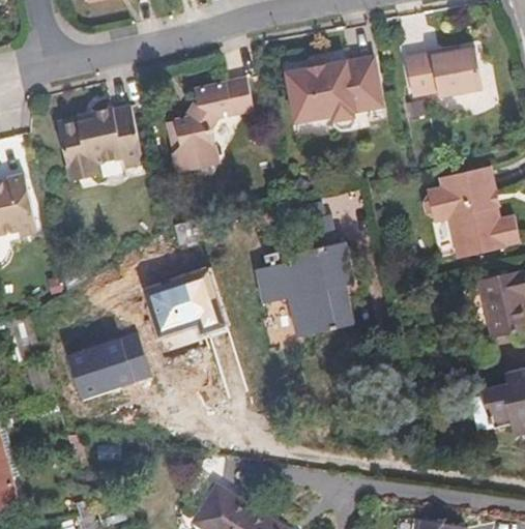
[(484,92),(476,52),(445,57),(435,59),(434,56),(407,61),(414,99),(440,95),(440,100),(484,92)]
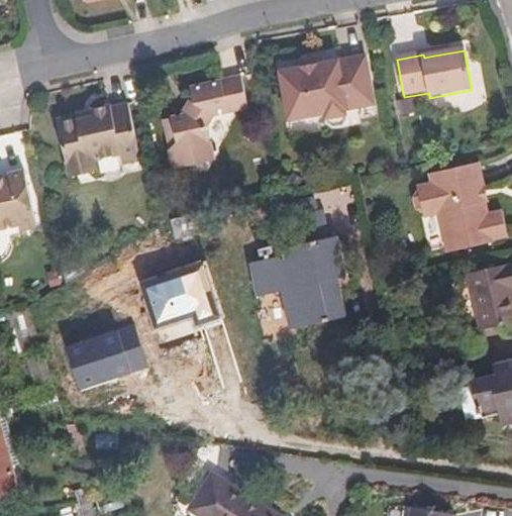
[(373,104),(365,56),(279,71),(288,118),(324,112),(325,116),(345,113),(344,109),(373,104)]
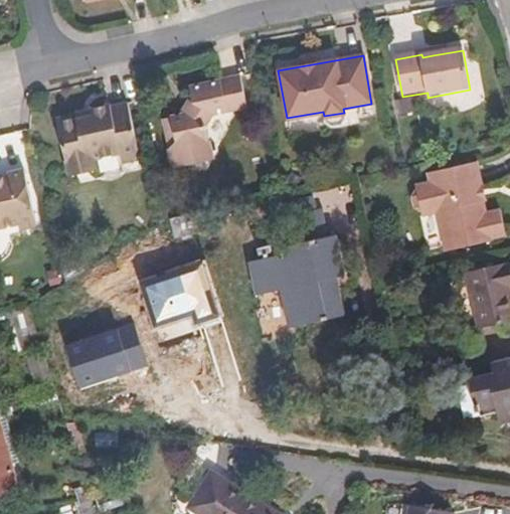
[(175,140),(170,146),(173,165),(210,157),(204,126),(211,113),(245,105),(238,75),(189,87),(191,98),(193,100),(184,112),(183,112),(171,116),(175,140)]
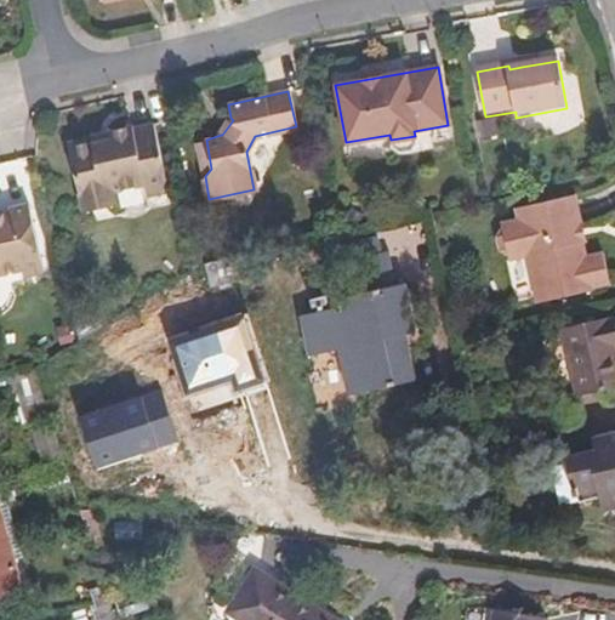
[(233,120),(231,118),(218,131),(222,135),(233,120)]
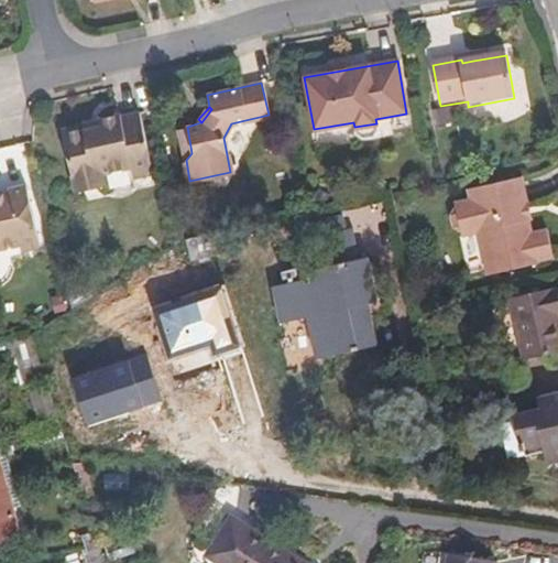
[(152,174),(139,114),(120,117),(120,115),(98,120),(99,126),(85,129),(78,126),(67,128),(63,134),(74,192),(104,185),(101,174),(130,169),(133,177),(152,174)]
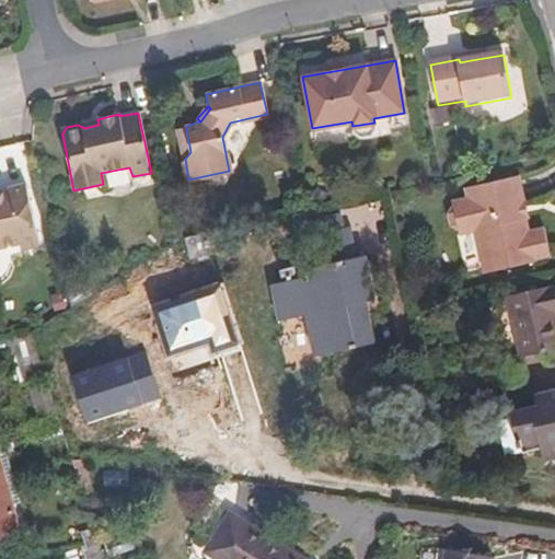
[(177,127),(185,159),(191,152),(186,126),(177,127)]
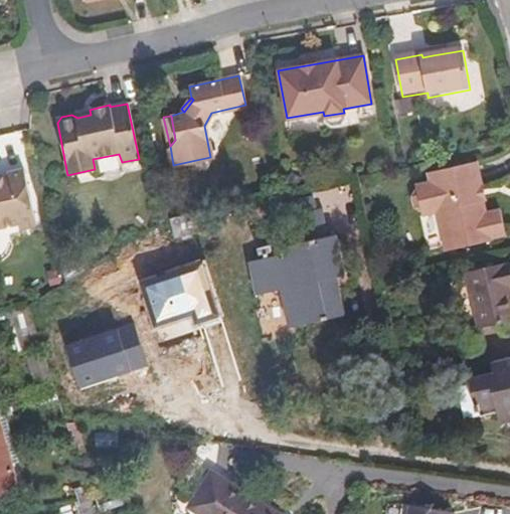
[(448,250),(506,236),(500,209),(486,212),(482,192),(480,185),(483,184),(477,161),(429,172),(431,181),(415,186),(415,190),(412,194),(415,205),(420,207),(421,214),(438,211),(448,250)]
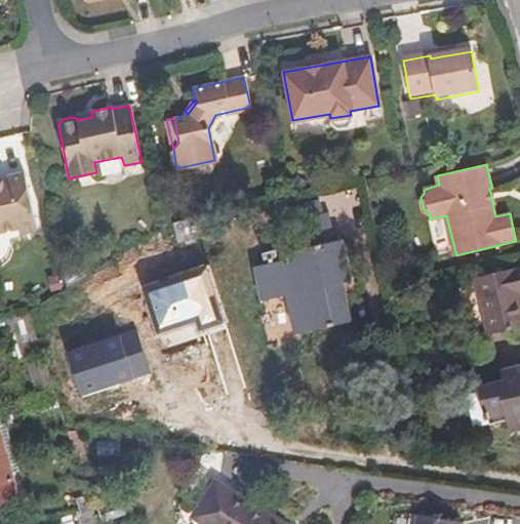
[(8,177),(0,178),(0,229),(17,226),(20,233),(35,229),(23,172),(7,176),(8,177)]
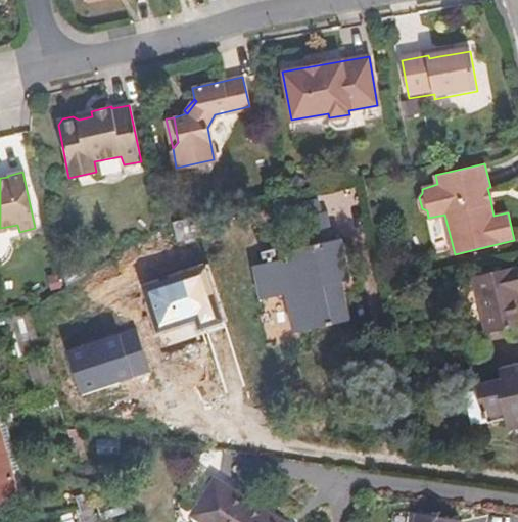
[(295,334),(349,321),(342,286),(352,283),(343,242),(334,243),(327,211),(323,212),(321,200),(292,206),(301,249),(287,256),(287,266),(253,273),(262,303),(287,297),(295,334)]
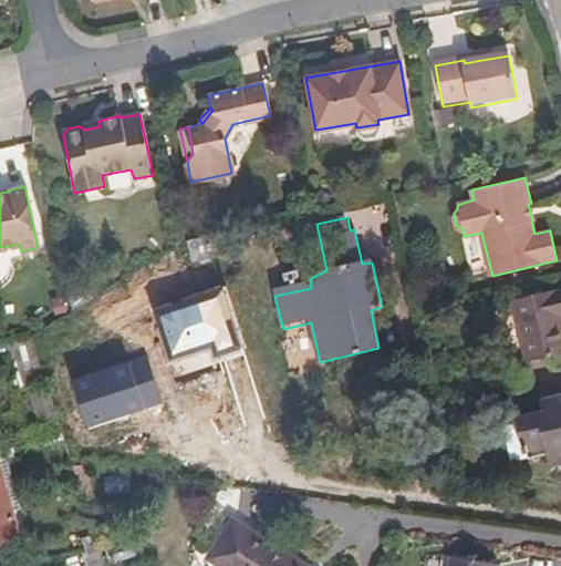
[(534,363),(560,358),(560,338),(558,328),(556,320),(560,319),(560,296),(553,297),(552,294),(519,301),(534,363)]
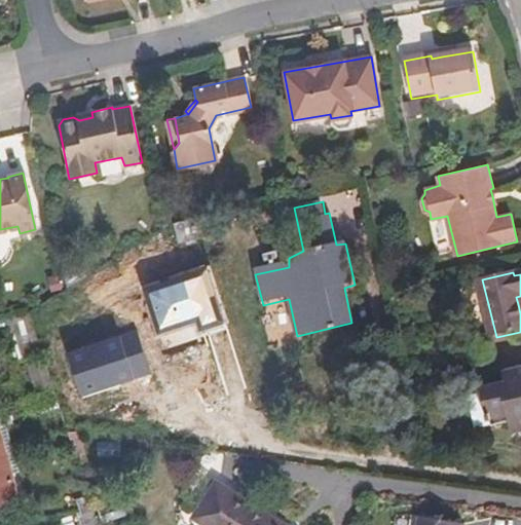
[(520,364),(501,369),(505,385),(482,390),(488,414),(482,415),(484,423),(488,422),(490,428),(507,424),(509,430),(520,427),(520,364)]
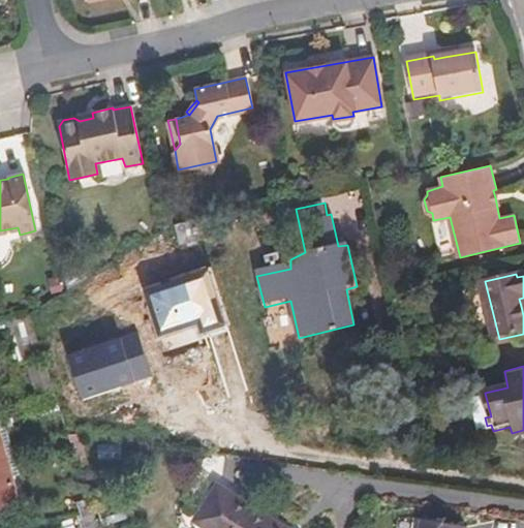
[(0,459),(7,482),(16,478),(25,475),(9,429),(0,432),(0,459)]
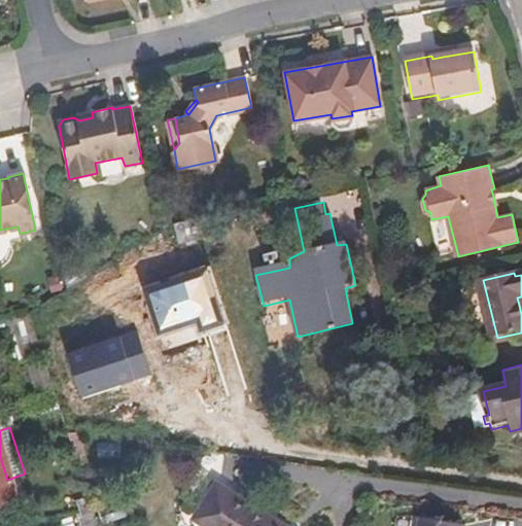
[(0,506),(23,499),(15,477),(7,480),(0,457),(0,506)]
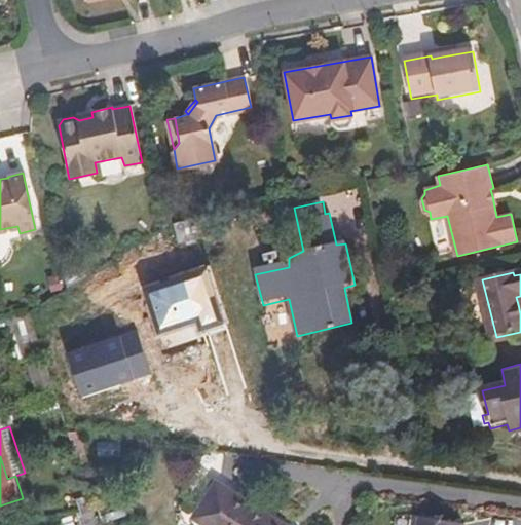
[(283,524),(220,485),(198,520),(207,524),(283,524)]
